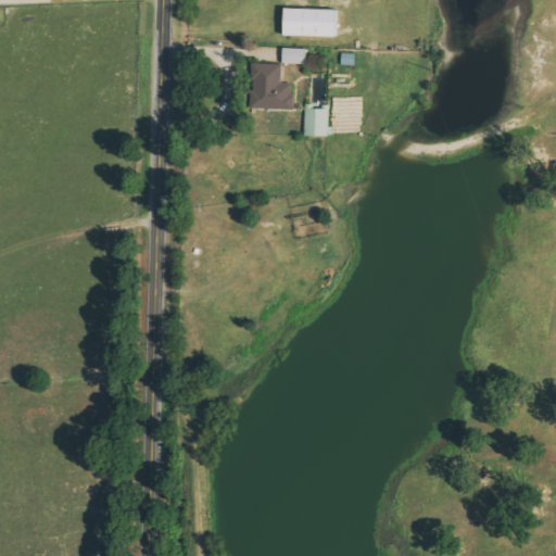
[(337,37),(338,10),(286,9),(285,36),(337,37)]
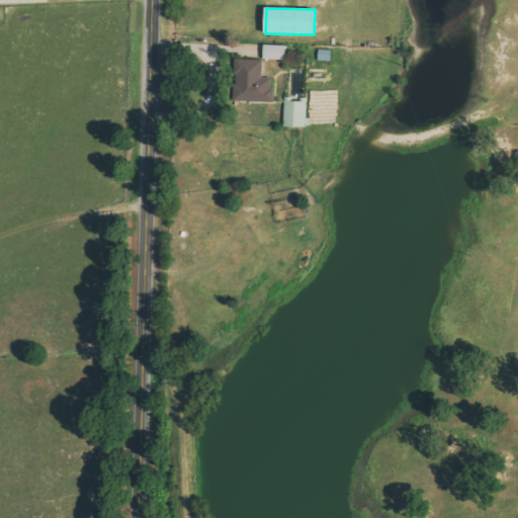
[(264,60),(285,60),(286,46),(264,45),(264,60)]
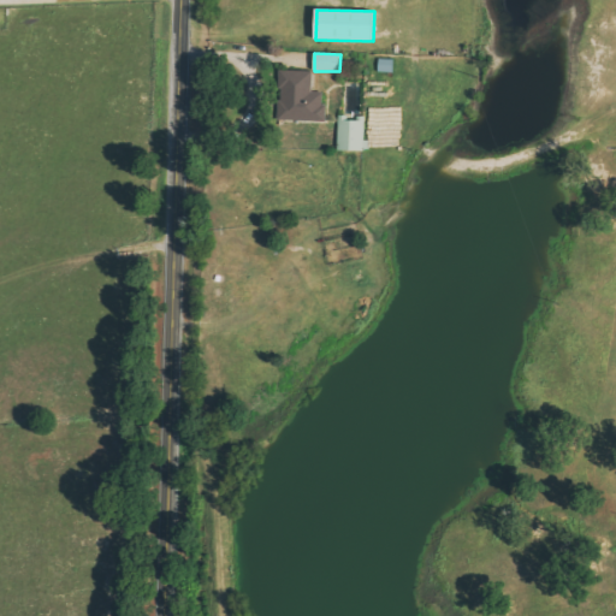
[(394,73),(395,60),(379,59),(379,72),(394,73)]
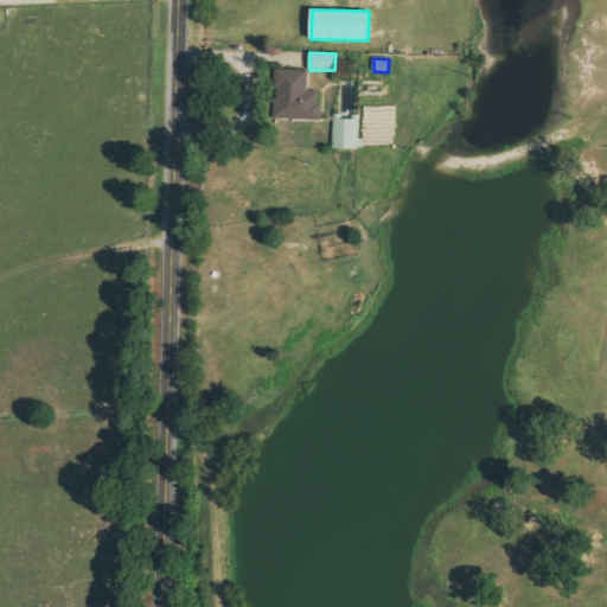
[(323,120),(323,102),(319,102),(319,91),(308,90),(310,70),(279,70),(278,119),(323,120)]
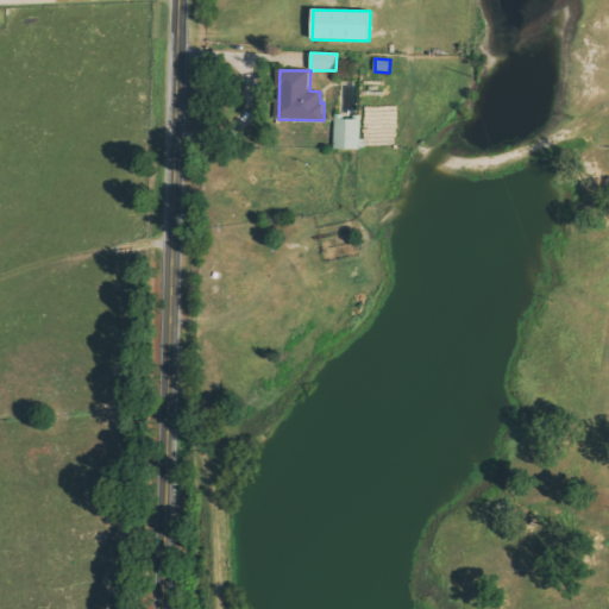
[(336,149),(362,149),(362,115),(336,114),(336,149)]
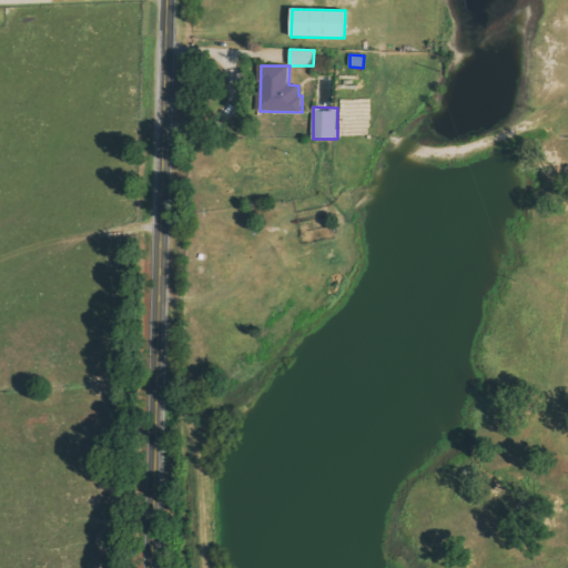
All buildings are outlined.
